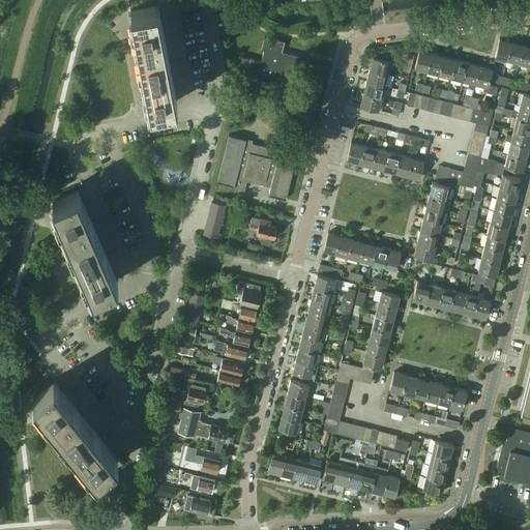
[(130,8),(137,41),(164,36),(157,3),(130,8)]
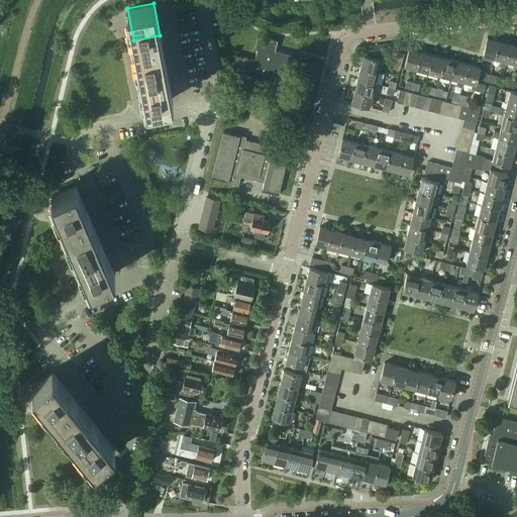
[(133,40),(139,73),(166,67),(160,35),(133,40)]
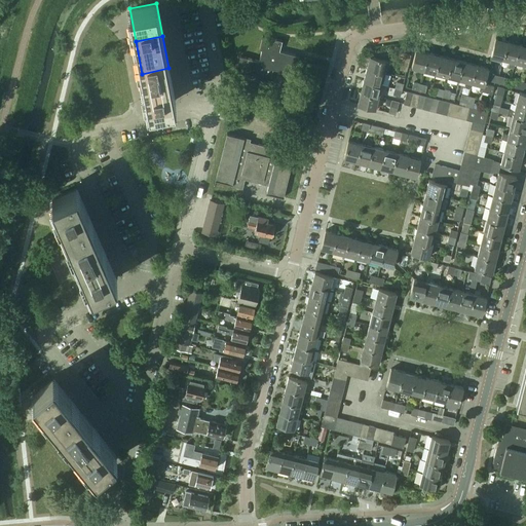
[(254,79),(269,83),(272,69),(287,73),(288,69),(294,71),(298,55),(279,51),(280,45),(282,41),(262,36),(259,49),(262,49),(259,61),(247,58),(243,72),(255,75),(254,79)]
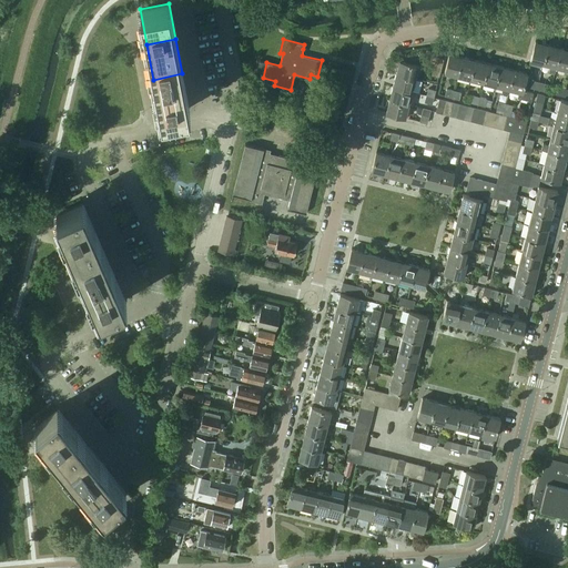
[(544,63),(548,44),(535,41),(530,60),(544,63)]
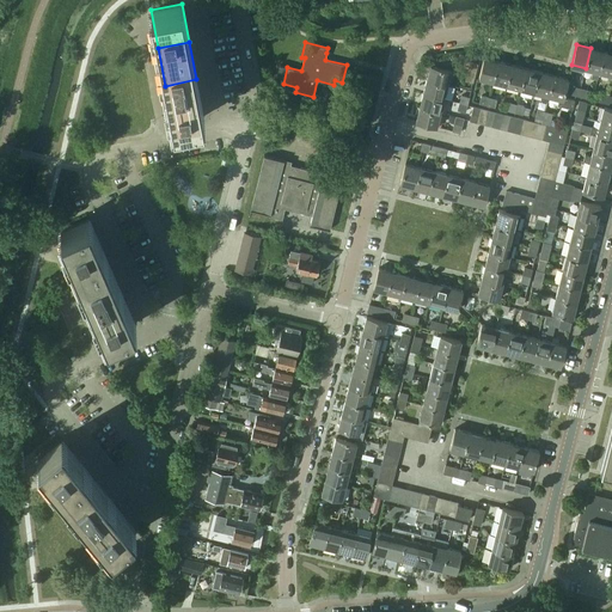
[(598,79),(599,72),(605,51),(591,48),(586,68),(593,71),(592,77),(598,79)]
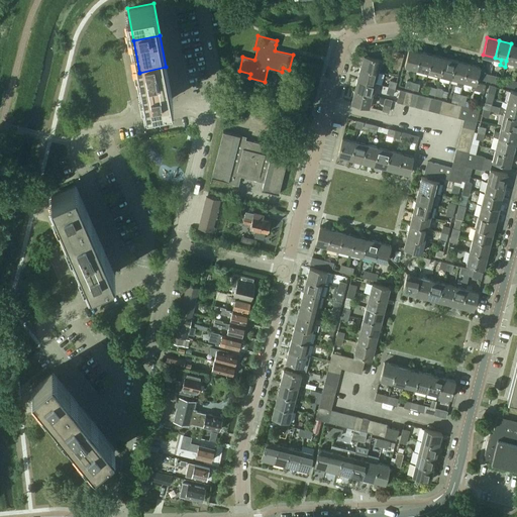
[(506,61),(516,64),(516,44),(511,43),(506,61)]
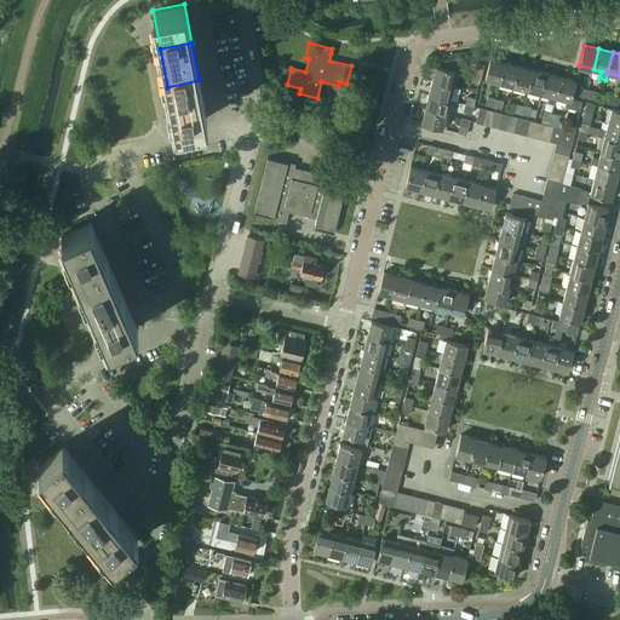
[(491,58),(484,79),(499,82),(505,62),(491,58)]
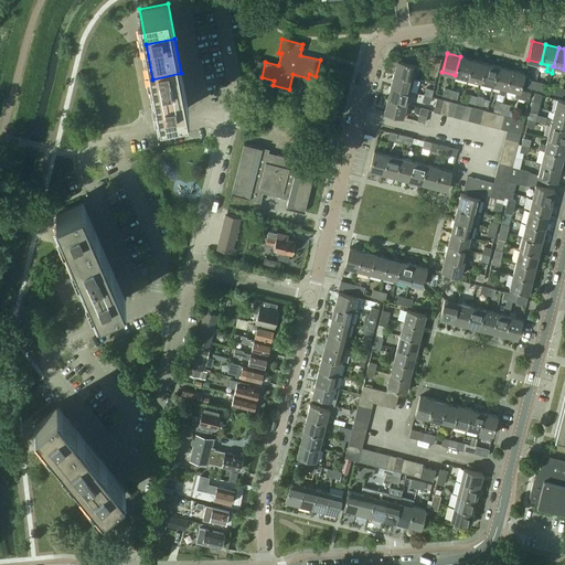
[(429,74),(436,76),(440,59),(434,56),(429,74)]
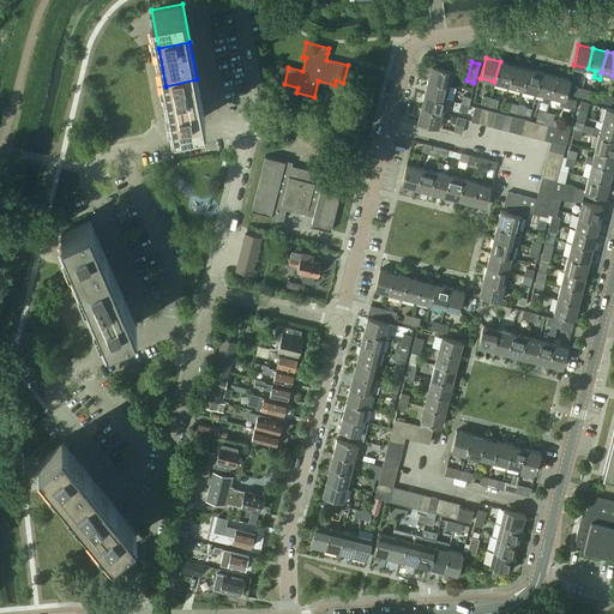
[(500,61),(494,82),(509,85),(513,65),(500,61)]
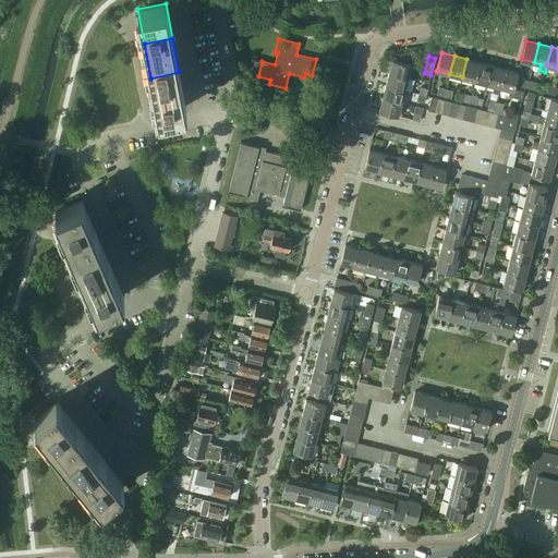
[(257,81),(258,76),(262,61),(255,59),(254,61),(250,79),(257,81)]
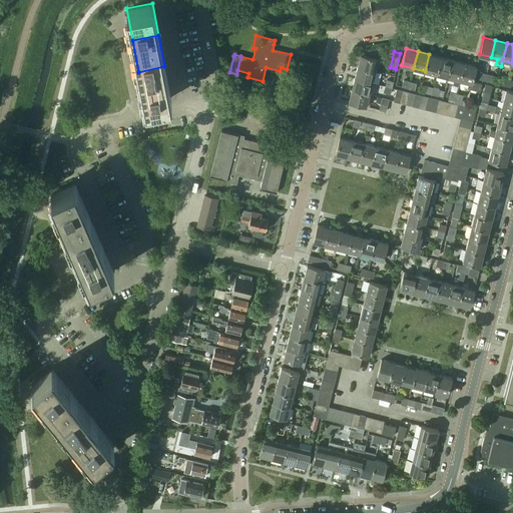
[(429,54),(425,71),(436,74),(441,57),(429,54)]
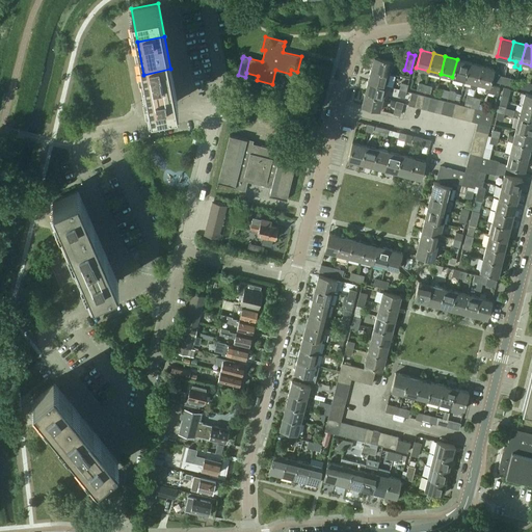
[(371,69),(389,74),(392,61),(374,57),(371,69)]
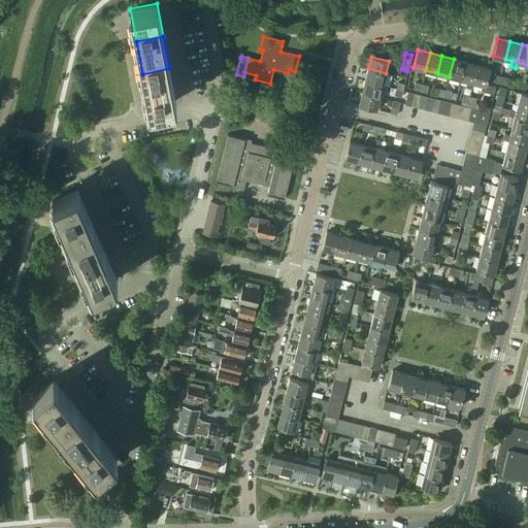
[(454,59),(449,76),(461,79),(466,62),(454,59)]
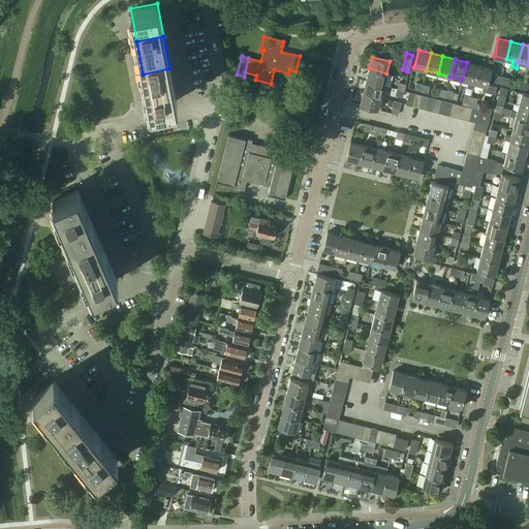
[(467,62),(462,80),(469,82),(467,87),(472,88),(474,83),(478,65),(467,62)]
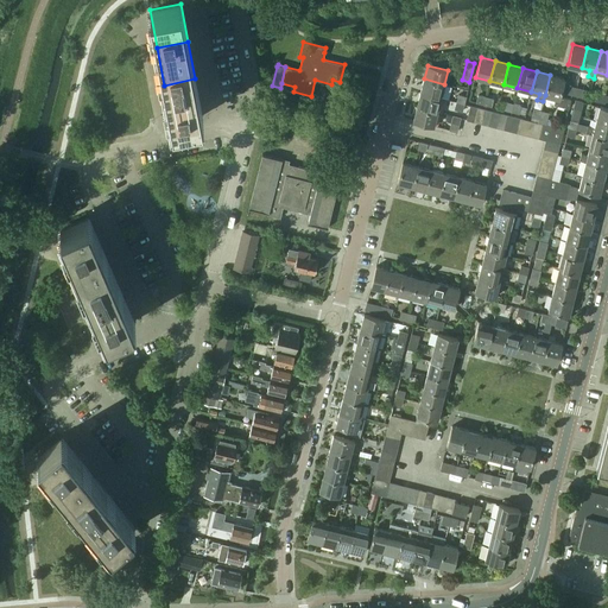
[(550,75),(545,95),(556,99),(553,105),(569,108),(570,99),(559,96),(564,78),(550,75)]
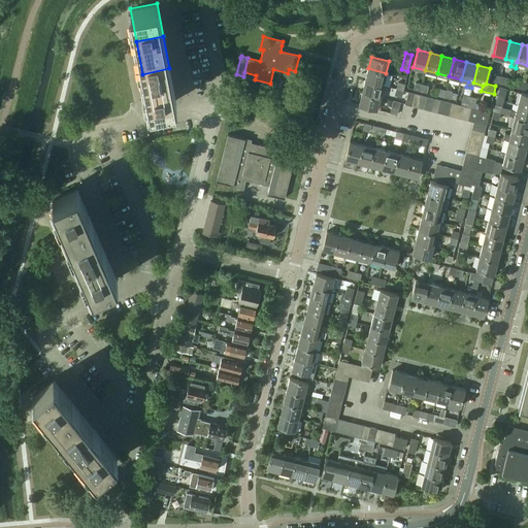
[(142,74),(149,106),(175,101),(169,68),(142,74)]
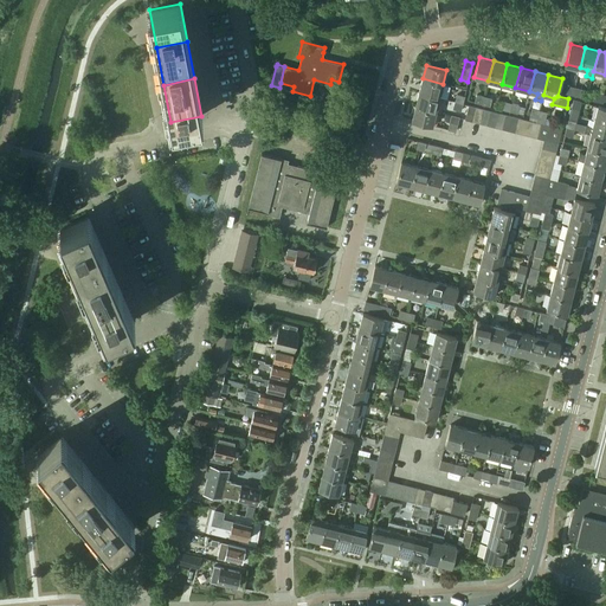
[(419,92),(439,97),(443,84),(423,78),(419,92)]
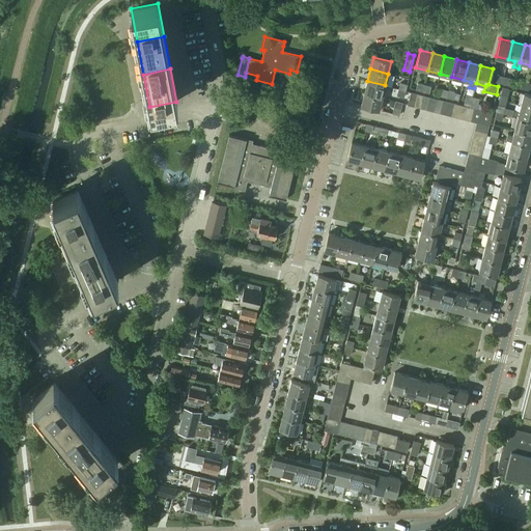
[(364,93),(382,98),(385,85),(367,81),(364,93)]
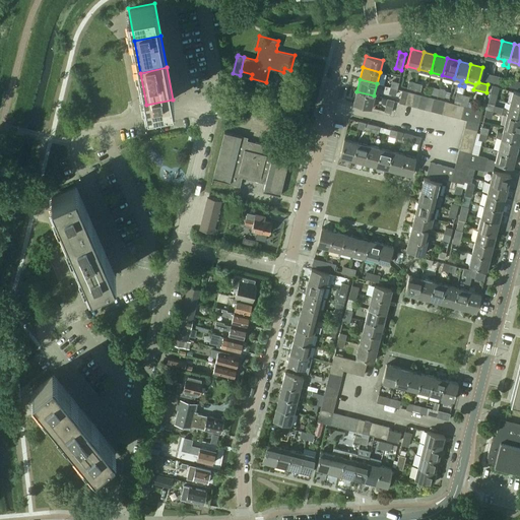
[(402,90),(399,103),(405,104),(408,92),(402,90)]
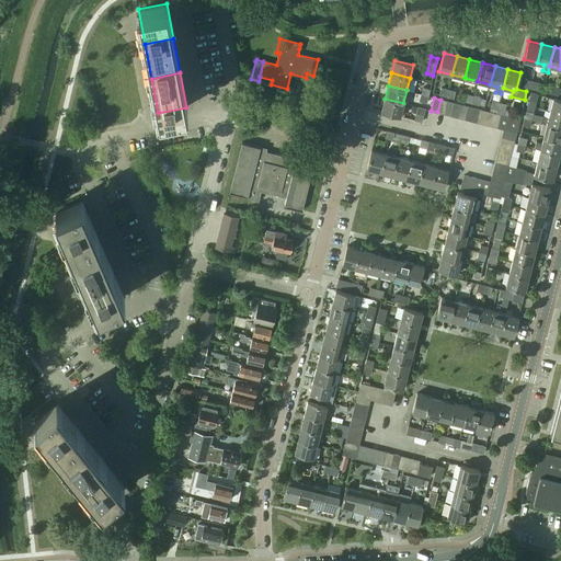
[(381,112),(400,116),(403,103),(385,99),(381,112)]
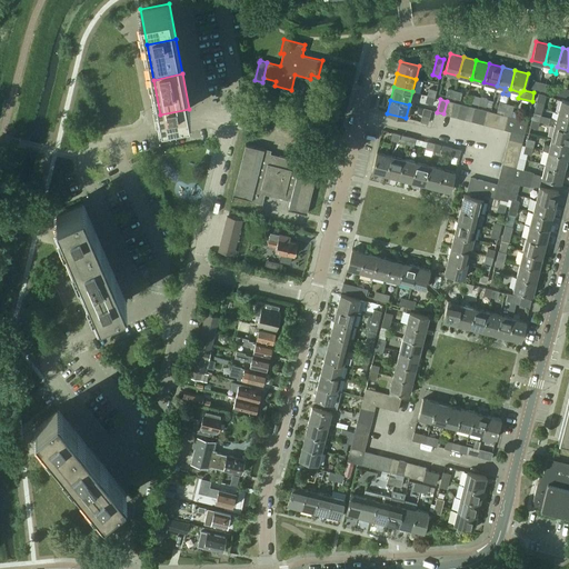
[(558,112),(568,116),(568,101),(561,100),(558,112)]
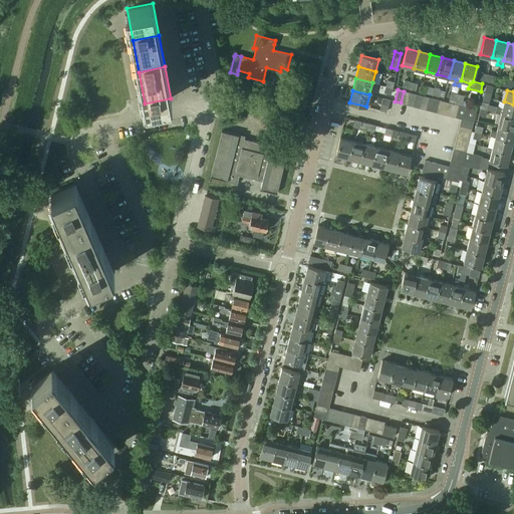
[(404,91),(401,102),(407,104),(410,92),(404,91)]
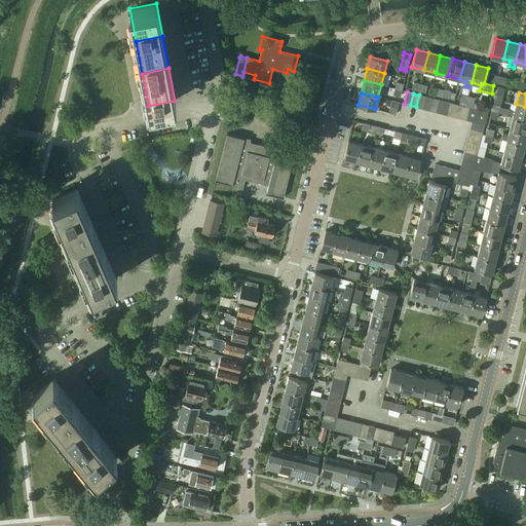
[(419,95),(416,107),(422,108),(425,97),(419,95)]
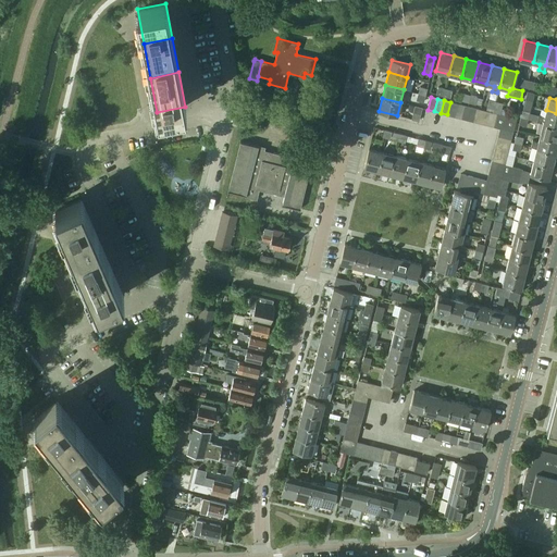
[(450,102),(447,114),(454,116),(457,103),(450,102)]
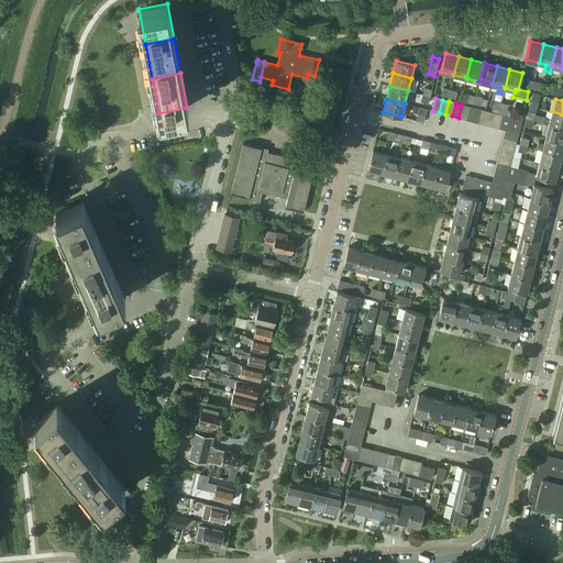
[(499,110),(498,114),(501,116),(505,116),(507,105),(500,103),(499,110)]
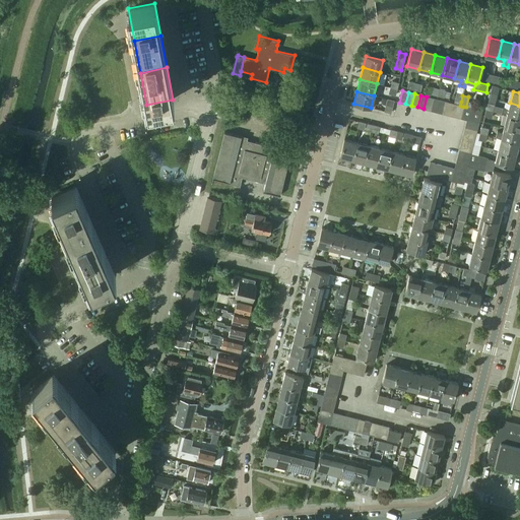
[(427,96),(424,109),(430,111),(433,99),(427,96)]
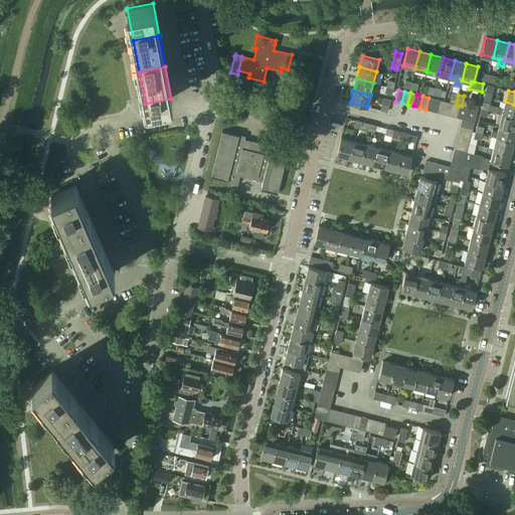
[(428,98),(425,110),(432,111),(435,99),(428,98)]
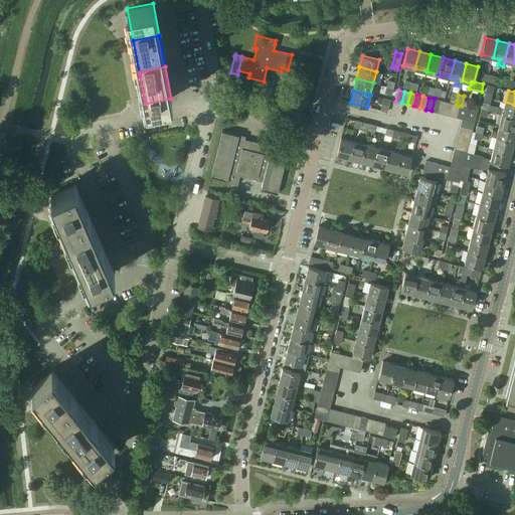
[(435,99),(432,111),(438,113),(441,101),(435,99)]
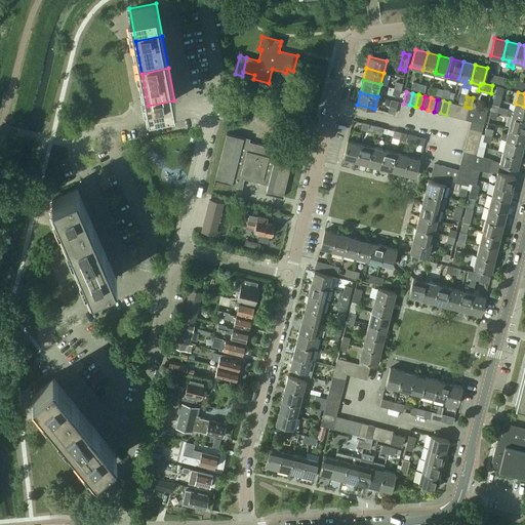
[(449,103),(446,115),(452,116),(455,105),(449,103)]
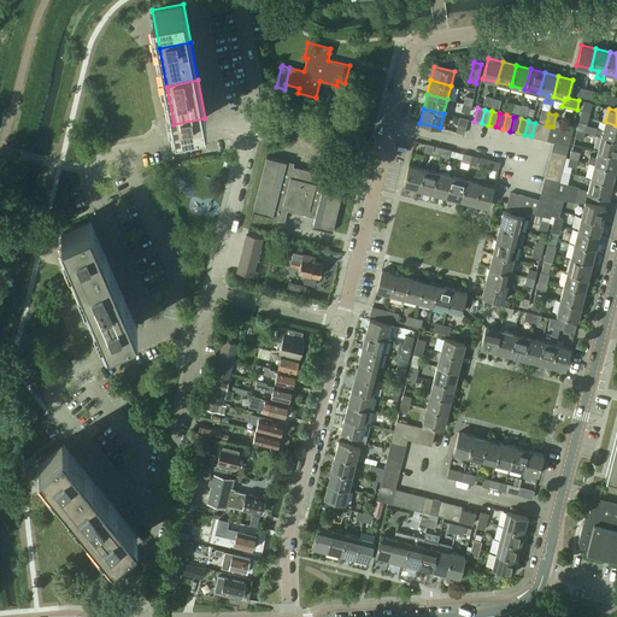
[(601,136),(616,140),(616,125),(605,122),(603,129),(595,128),(594,135),(601,136)]
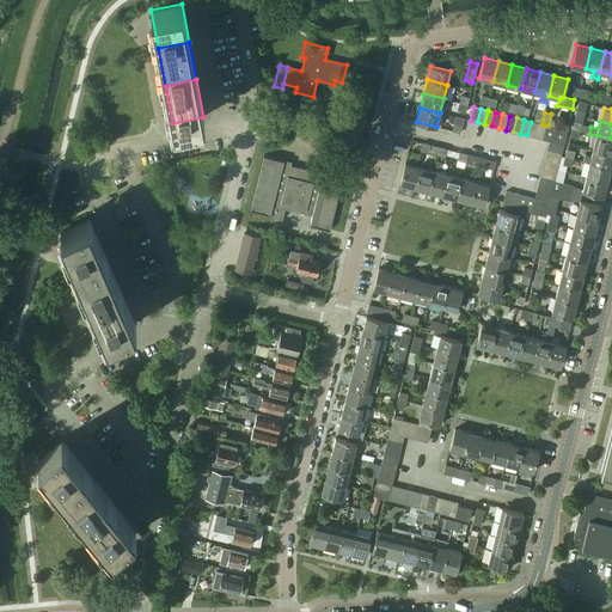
[(531,122),(527,135),(534,138),(538,123),(531,122)]
